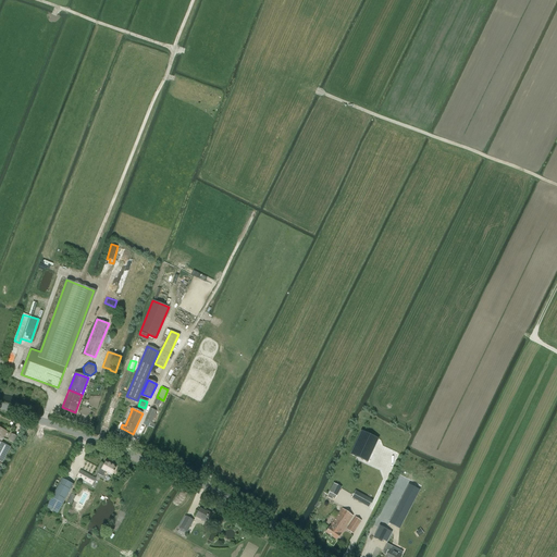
[(150,408),(145,421),(150,423),(149,426),(153,428),(156,424),(151,422),(157,411),(150,408)]
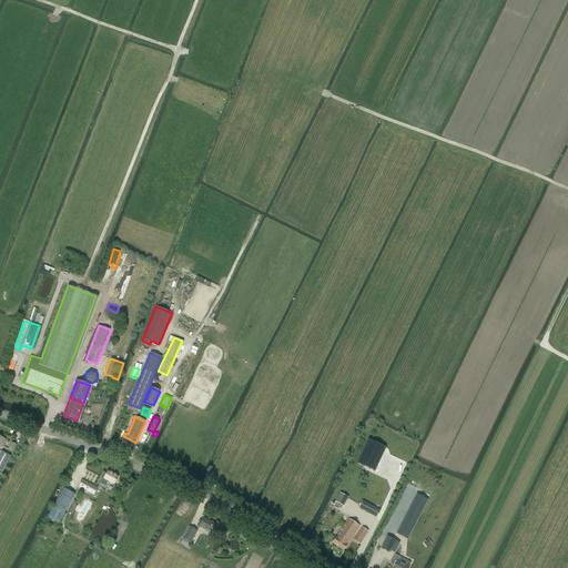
[(368,439),(357,464),(375,472),(386,447),(368,439)]
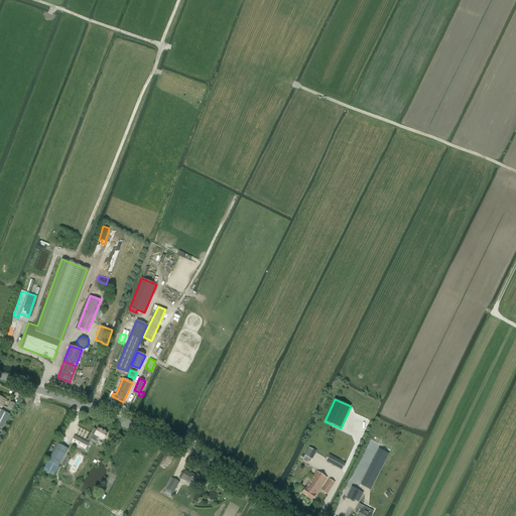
[(13,411),(16,404),(10,402),(7,408),(13,411)]
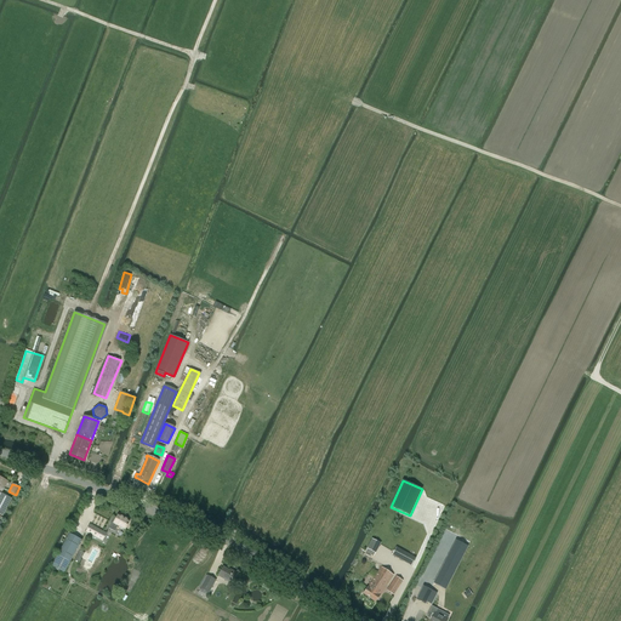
[(1,486),(1,488),(0,486),(0,513),(3,516),(11,499),(1,493),(4,488),(1,486)]
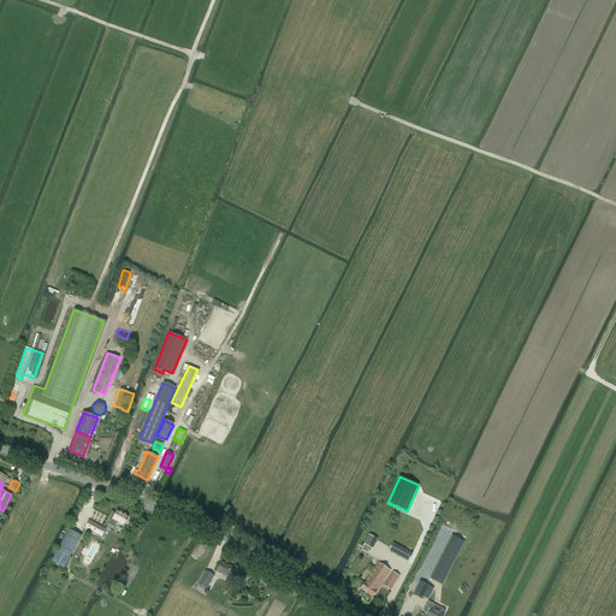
[(117,522),(119,523),(124,526),(129,516),(117,510),(116,514),(114,513),(108,525),(113,527),(117,522)]
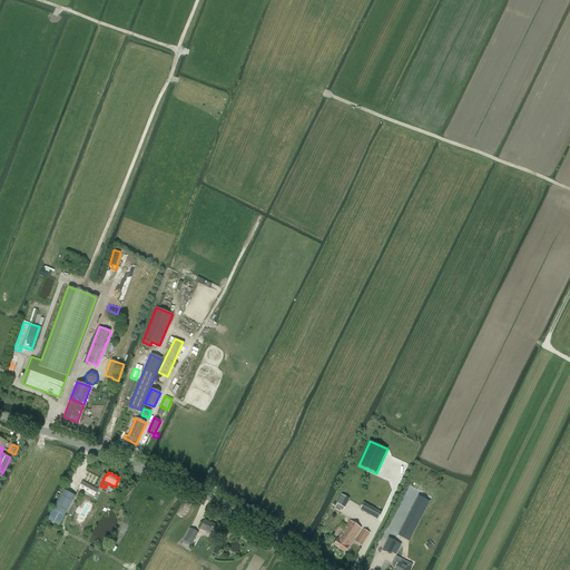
[(94,495),(97,490),(82,482),(79,488),(94,495)]
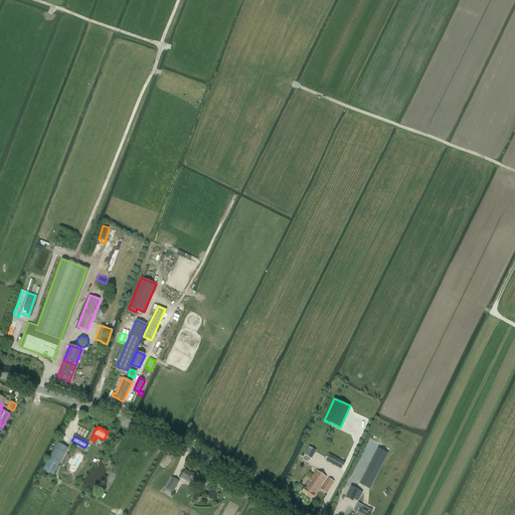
[(57,443),(43,470),(53,475),(67,449),(67,448),(57,443)]
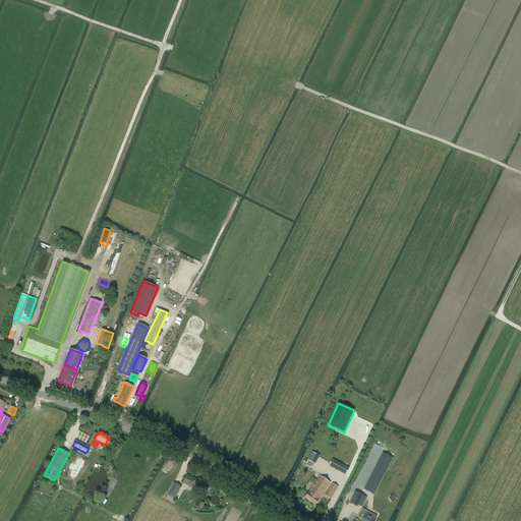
[(311,453),(308,460),(315,463),(320,457),(311,453)]
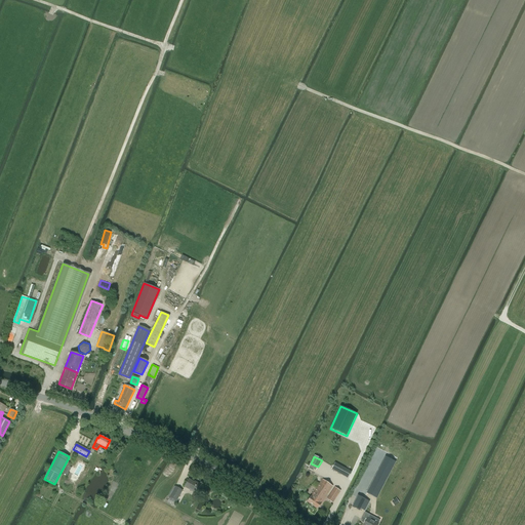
[(348,478),(351,472),(335,462),(331,469),(348,478)]
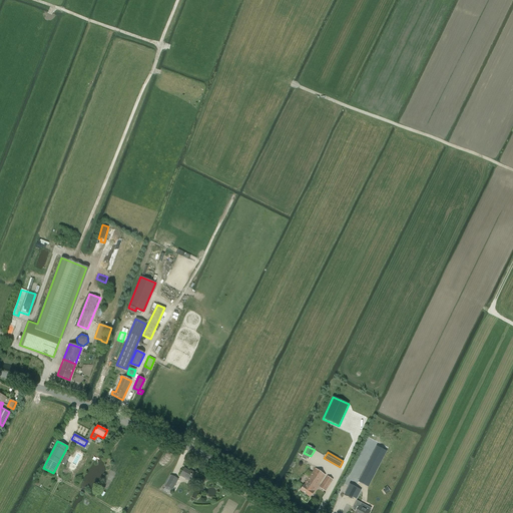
[(65,455),(61,463),(65,465),(69,457),(65,455)]
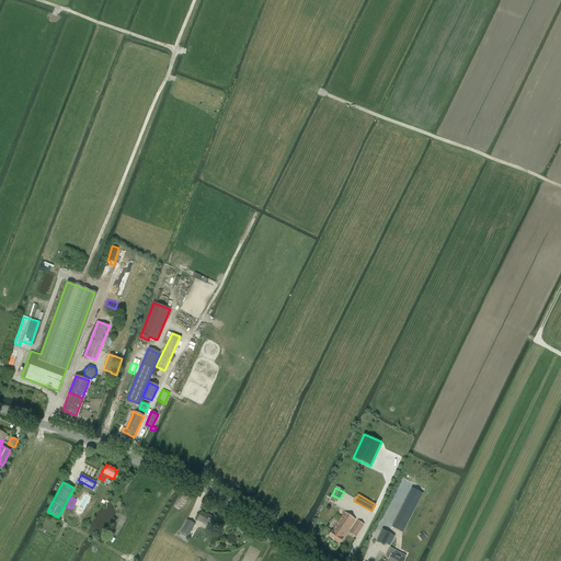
[(402,533),(415,508),(404,503),(391,527),(402,533)]
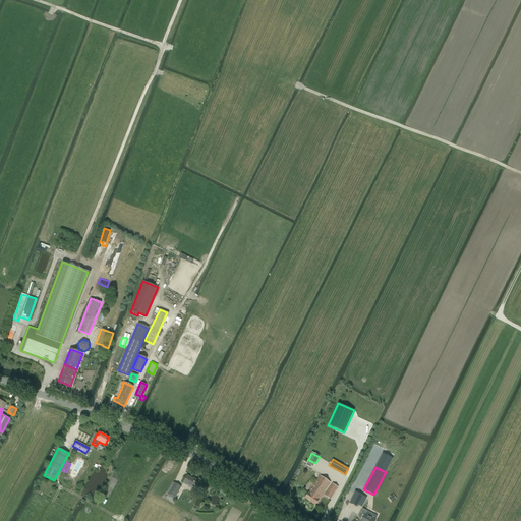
[(187,475),(183,483),(194,489),(199,481),(195,479),(194,480),(187,475)]
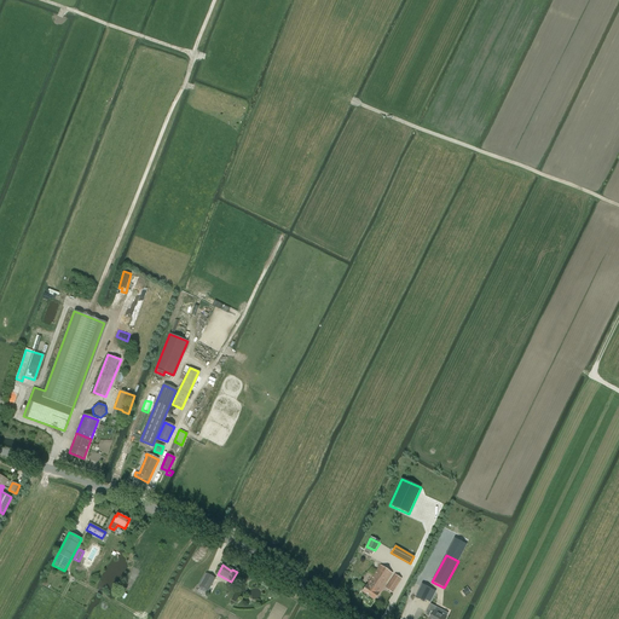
[(381,566),(369,582),(366,585),(362,591),(365,594),(365,595),(368,596),(375,600),(392,574),(392,573),(381,566)]
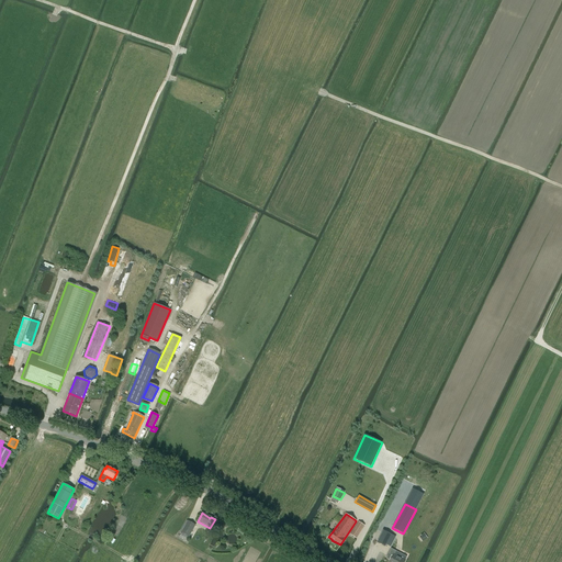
[(189,537),(195,525),(188,520),(181,532),(189,537)]
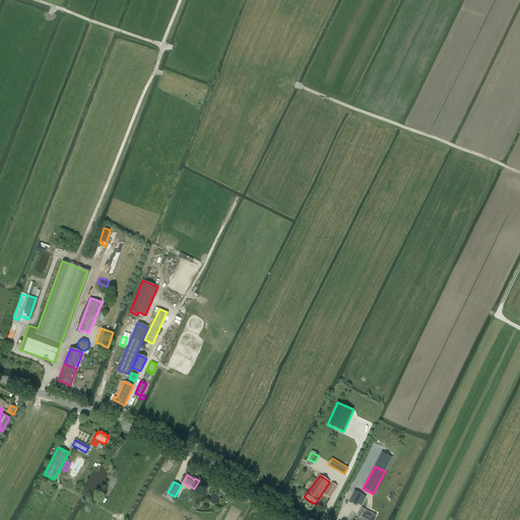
[(329,498),(337,486),(331,482),(324,495),(329,498)]
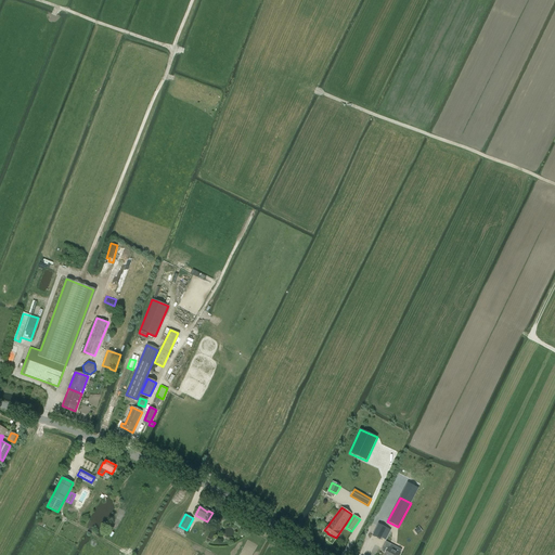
[(378,524),(372,536),(379,540),(386,528),(378,524)]
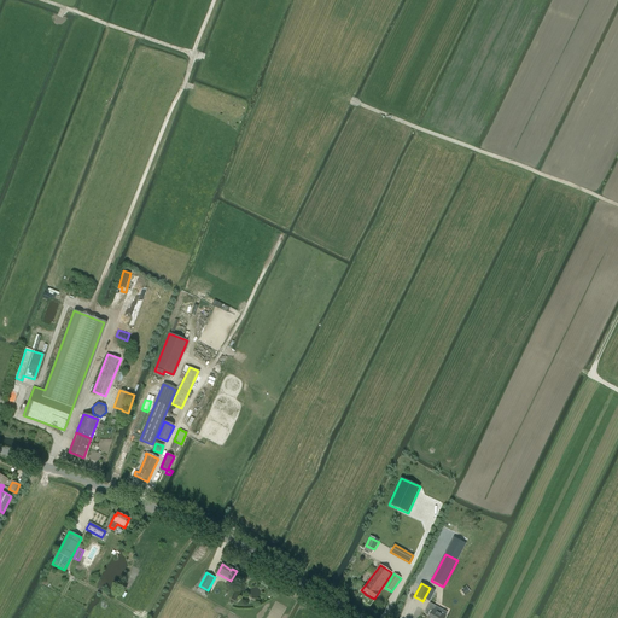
[(444,616),(447,612),(430,604),(425,611),(431,613),(427,617),(443,617),(445,616),(444,616)]
